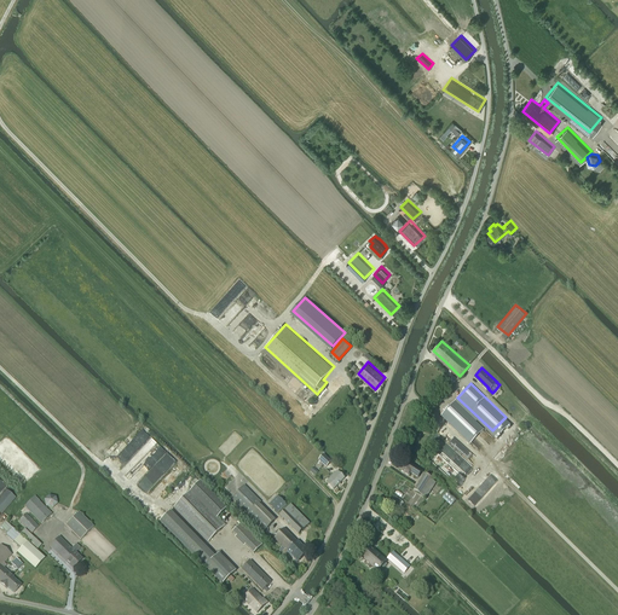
[(443,413),(445,416),(472,441),(485,427),(456,399),(443,413)]
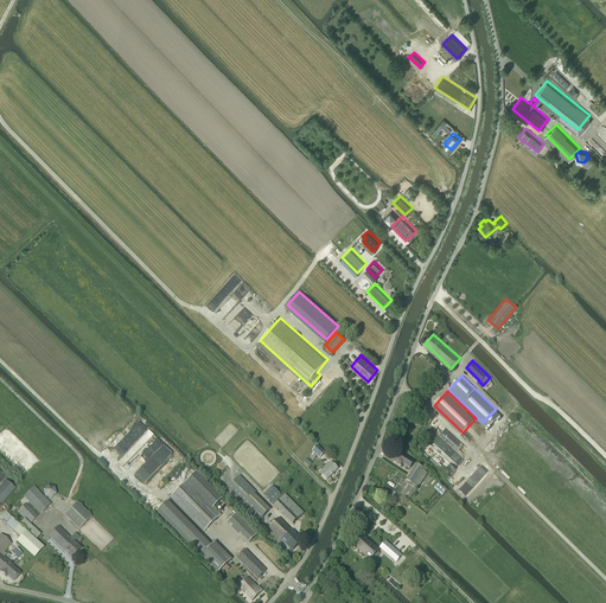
[(320,455),(325,449),(318,443),(313,448),(320,455)]
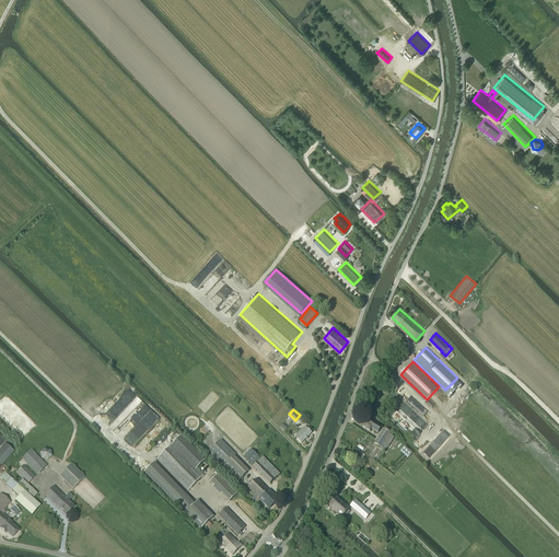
[(379,429),(382,425),(368,415),(362,422),(371,428),(373,426),(379,429)]
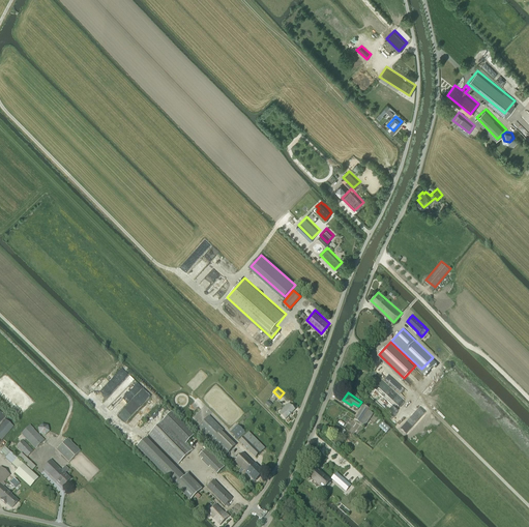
[(292,411),(296,407),(295,407),(290,401),(287,404),(286,404),(284,406),(280,411),(286,416),(286,417),(290,413),(292,411)]
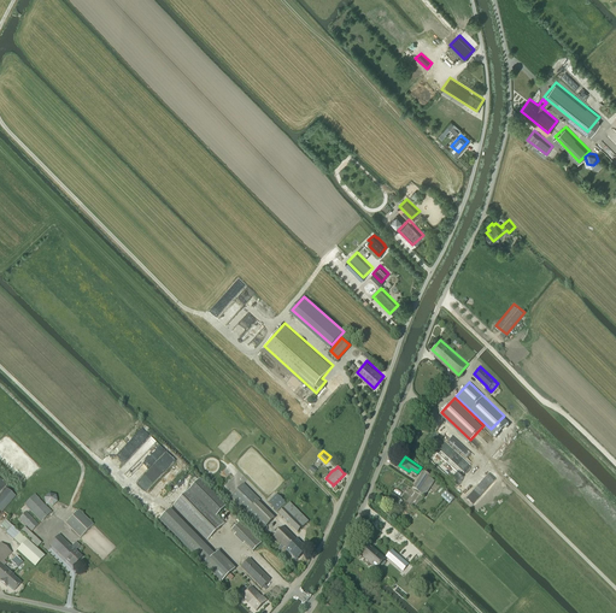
[(414,485),(426,493),(435,478),(429,475),(430,473),(424,469),(414,485)]
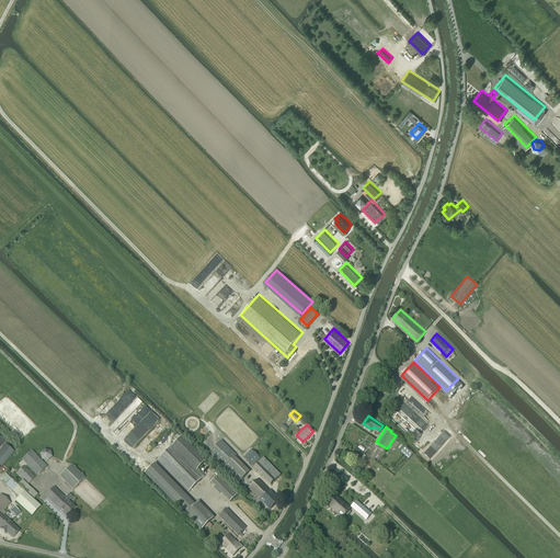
[(189,489),(205,474),(198,466),(205,458),(182,434),(159,457),(189,489)]
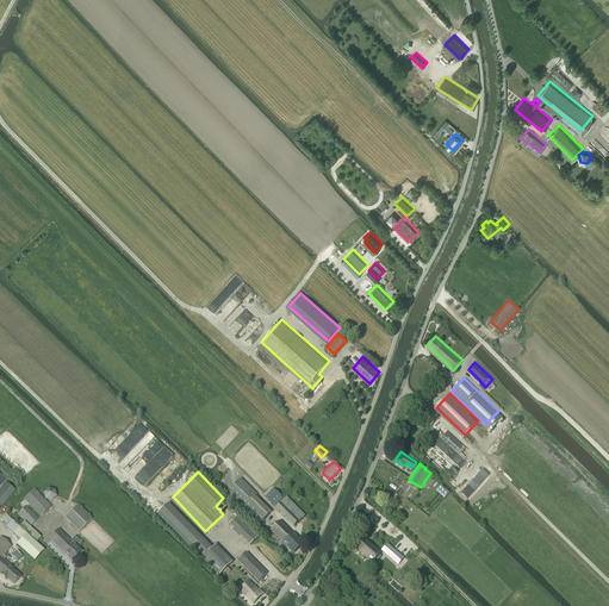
[(258,492),(242,475),(229,487),(261,520),(271,510),(255,494),(258,492)]
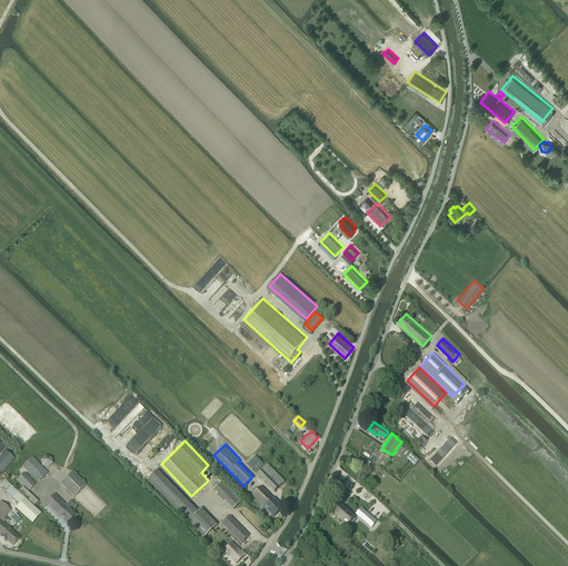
[(16,455),(6,447),(0,454),(0,469),(1,472),(16,455)]
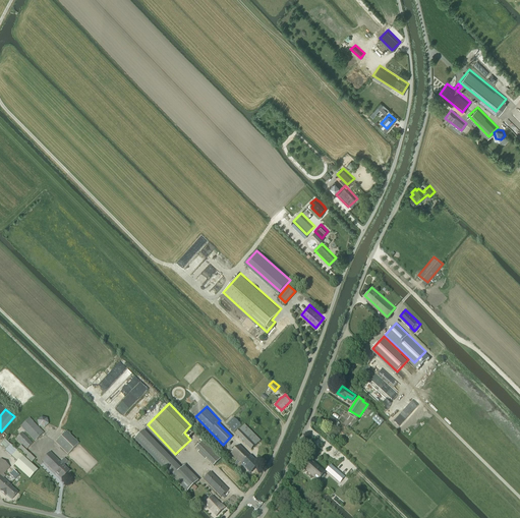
[(227,422),(234,429),(241,421),(234,414),(227,422)]
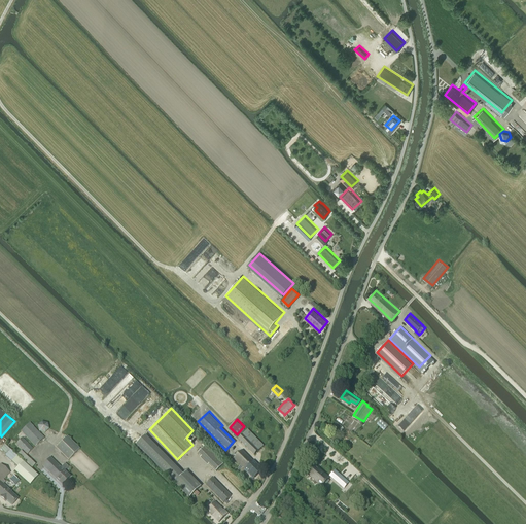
[(336,419),(332,424),(340,429),(344,424),(336,419)]
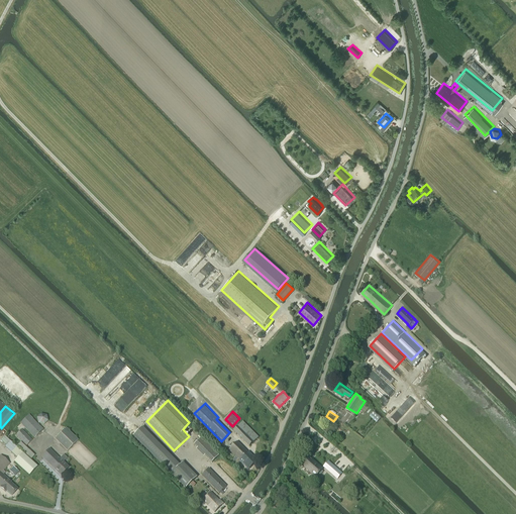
[(35,434),(43,427),(29,412),(21,420),(35,434)]
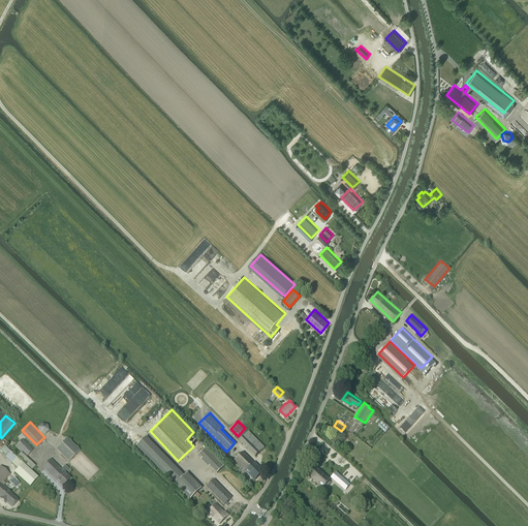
[(255,454),(265,444),(249,429),(240,438),(255,454)]
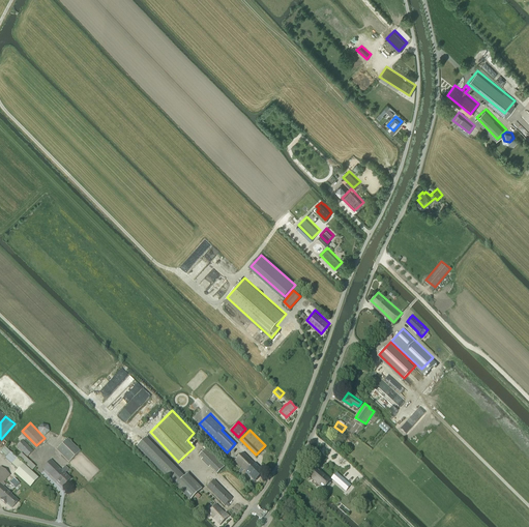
[(69,460),(81,448),(68,436),(57,447),(69,460)]
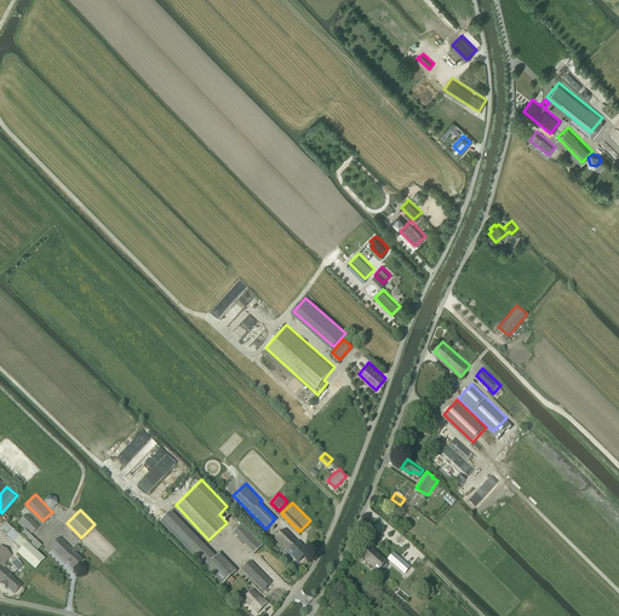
[(215,556),(204,543),(170,510),(161,518),(223,582),(238,568),(221,551),(215,556)]
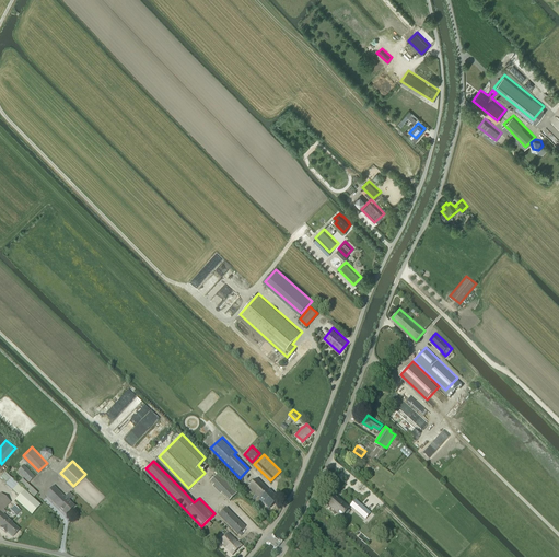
[(18,468),(28,480),(36,474),(24,462),(18,468)]
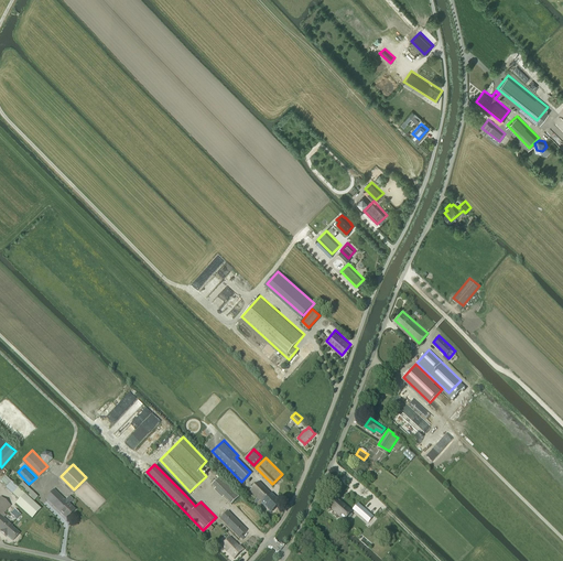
[(12,478),(6,473),(1,477),(8,484),(7,485),(20,497),(17,502),(33,516),(42,506),(12,478)]
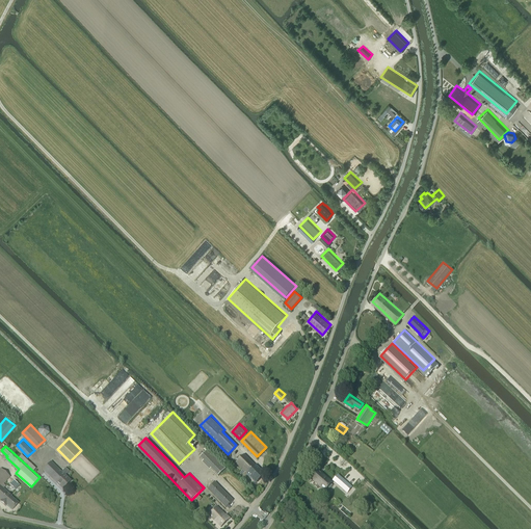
[(208,447),(201,454),(219,473),(227,466),(208,447)]
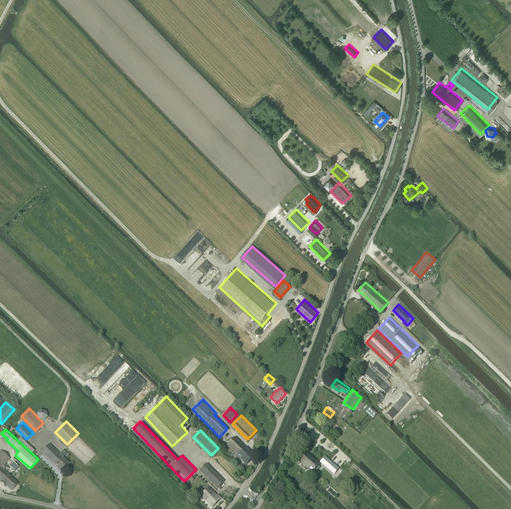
[(246,462),(255,453),(247,445),(246,445),(236,435),(228,443),(233,449),(233,450),(231,452),(236,458),(239,455),(246,462)]
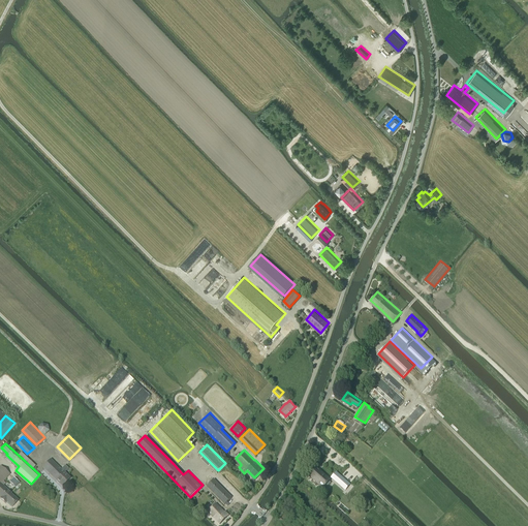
[(43,464),(57,477),(63,484),(71,475),(65,469),(69,465),(66,462),(62,466),(52,456),(43,464)]
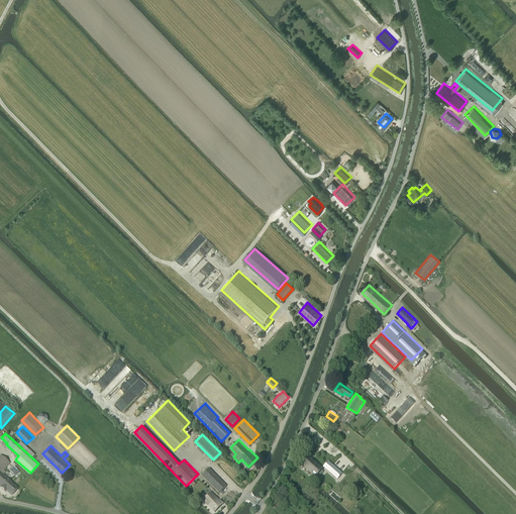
[(306,450),(299,458),(313,471),(315,469),(319,472),(323,467),(313,457),(311,460),(308,457),(311,454),(306,450)]
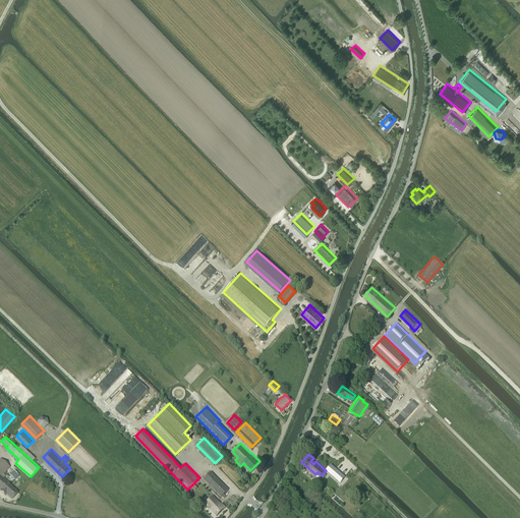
[(7,492),(13,497),(18,490),(11,483),(12,482),(4,475),(6,472),(5,471),(11,464),(1,456),(0,457),(0,471),(0,472),(0,485),(1,487),(6,493),(7,492)]
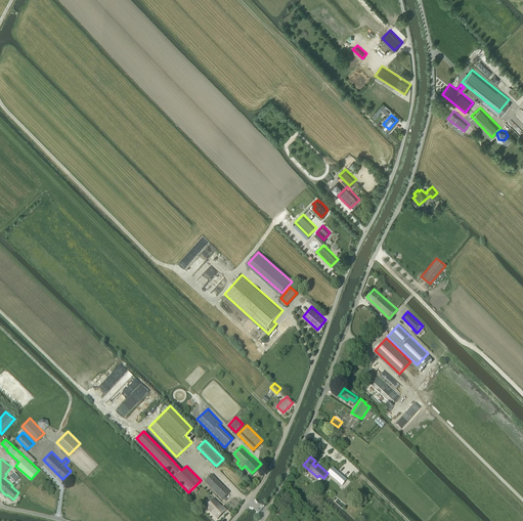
[(334,465),(329,470),(330,470),(339,478),(344,473),(334,465)]
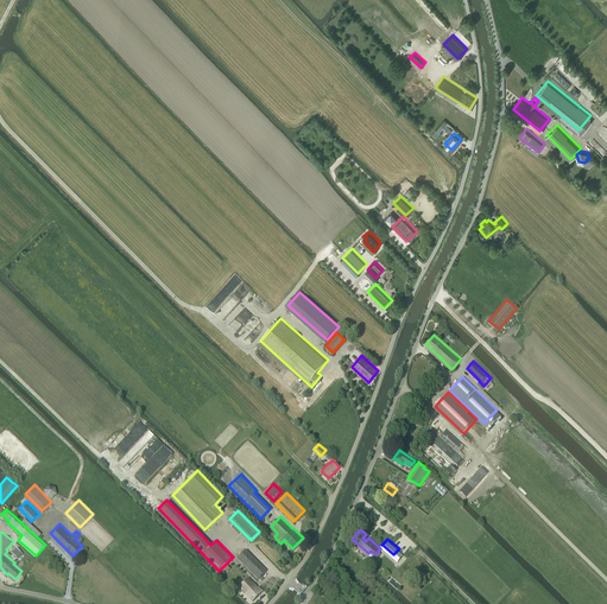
[(246,547),(238,555),(259,577),(267,568),(246,547)]
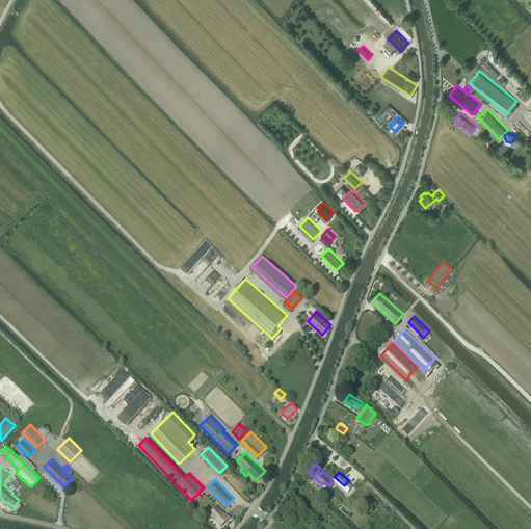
[(221,524),(231,516),(228,511),(227,511),(218,503),(210,511),(221,524)]
